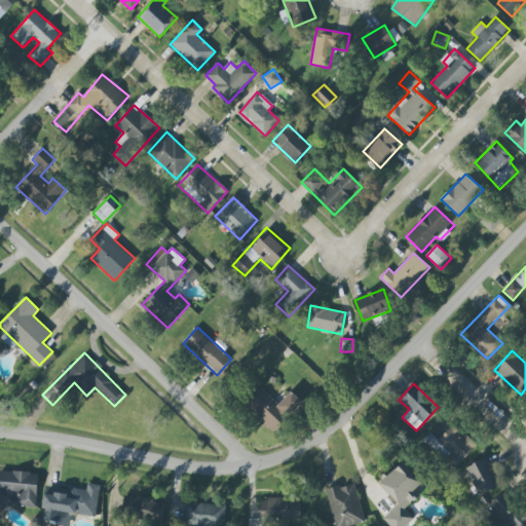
[(302,402),(291,391),(279,405),(261,387),(245,405),(274,433),(302,402)]
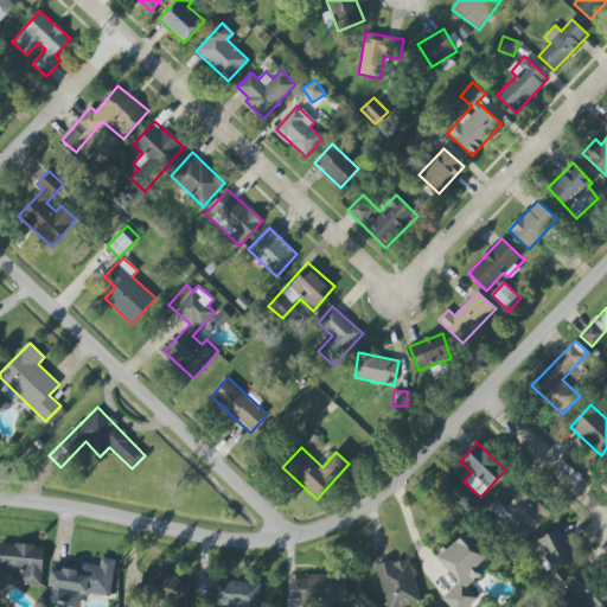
[(493,511),(525,542),(550,515),(523,489),(504,510),(499,505),(493,511)]
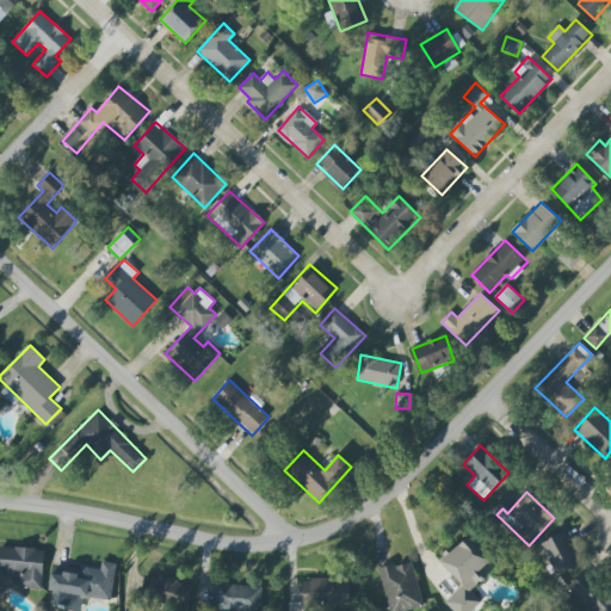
[(580,565),(566,532),(542,542),(556,575),(580,565)]
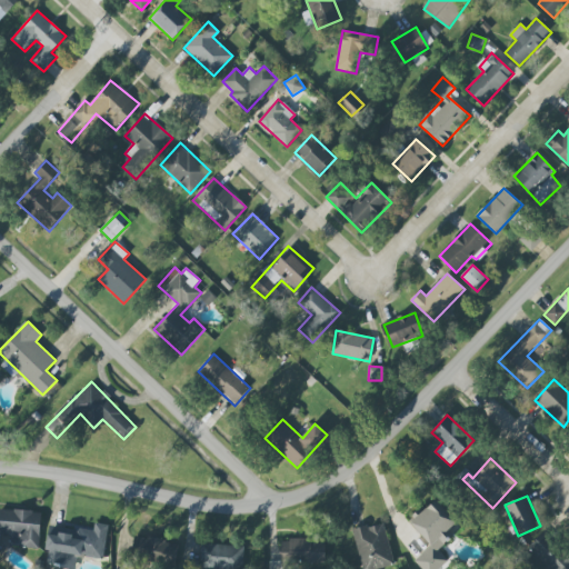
[(431,546),(415,560),(422,568),(439,568),(449,561),(438,549),(449,539),(443,535),(457,521),(436,499),(410,523),(431,546)]
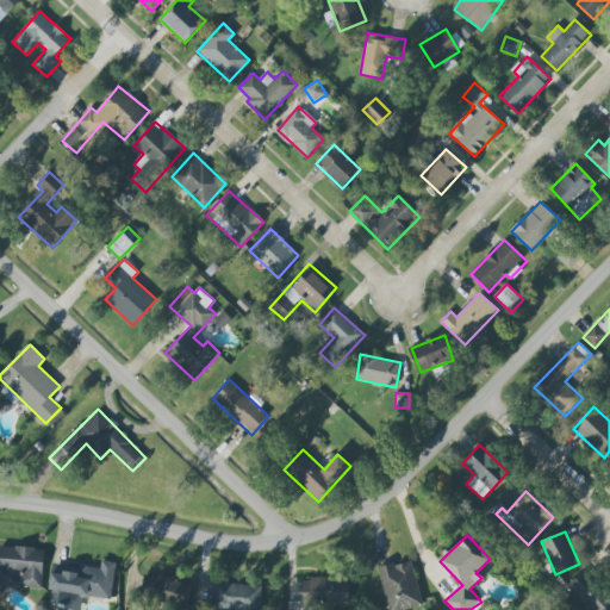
[(0,555),(0,572),(13,573),(12,586),(43,587),(44,548),(0,546),(0,555)]
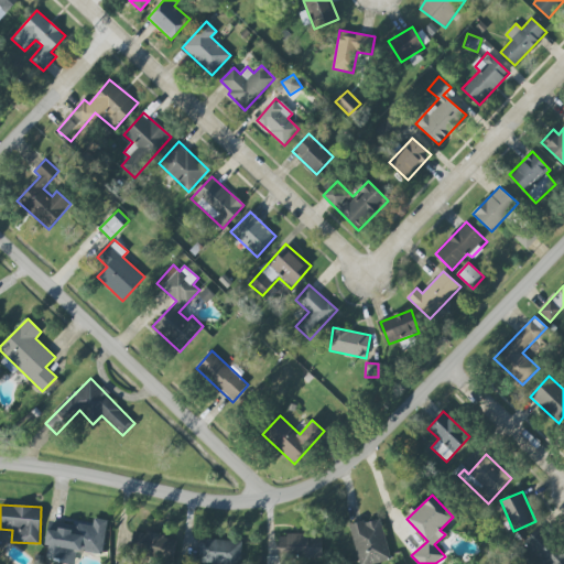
[(350,525),(359,563),(372,563),(391,560),(380,518),(350,525)]
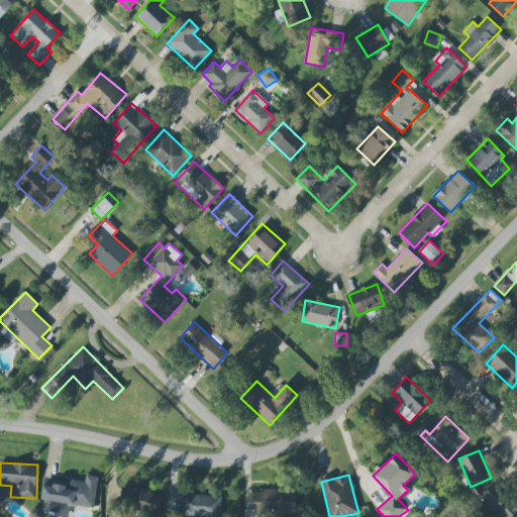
[(98,477),(86,476),(86,483),(45,478),(41,512),(69,516),(71,505),(94,508),(98,477)]
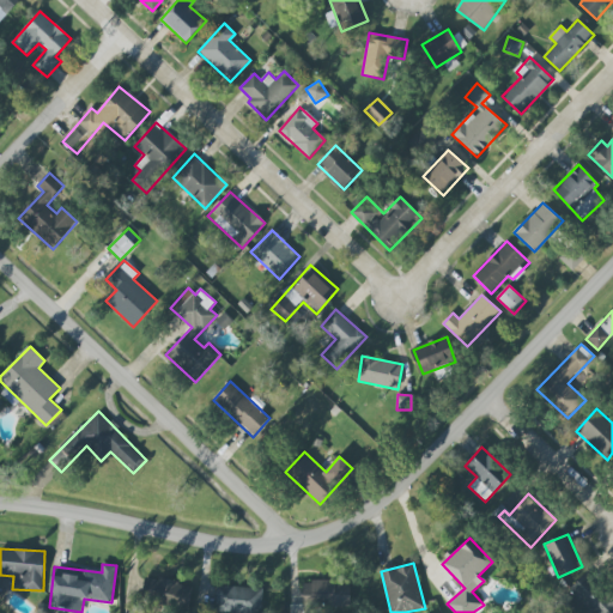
[(586,612),(612,612),(612,590),(584,570),(568,594),(587,607),(583,611),(586,612)]
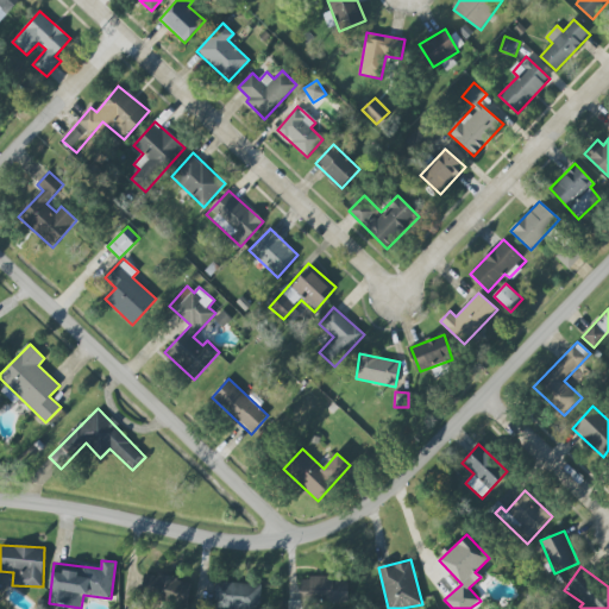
[(192,579),(146,575),(144,596),(189,601),(192,579)]
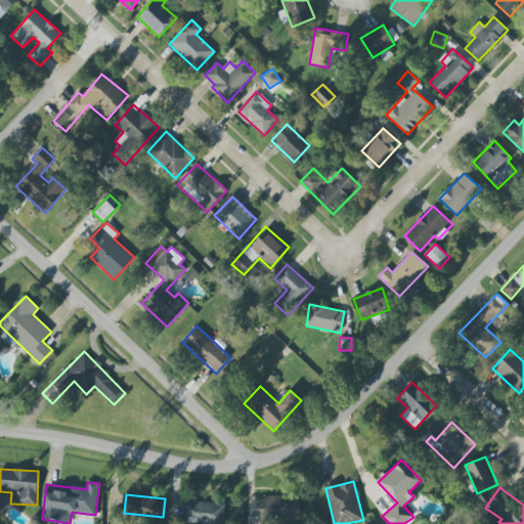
[(300,520),(300,496),(260,495),(260,517),(252,517),(252,519),(300,520)]
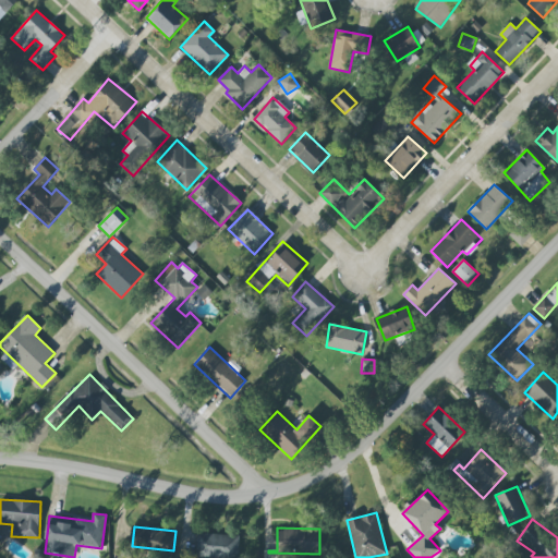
[(196,557),(239,557),(240,534),(197,534),(196,557)]
